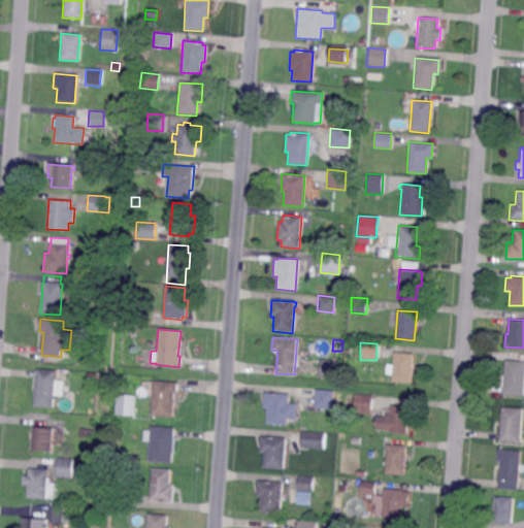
[(96,359),(82,358),(83,347),(96,348),(96,359)]
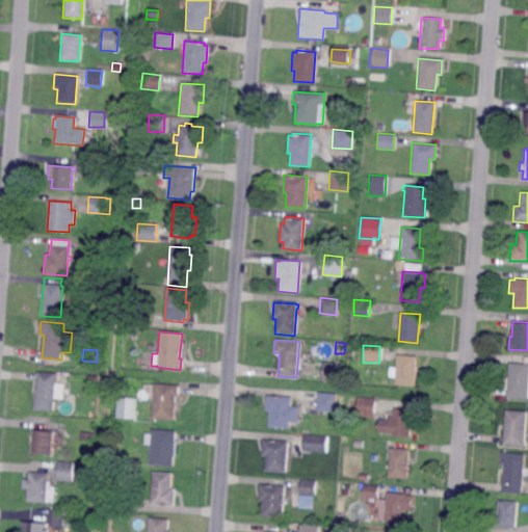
[(413,387),(393,384),(396,355),(416,357),(413,387)]
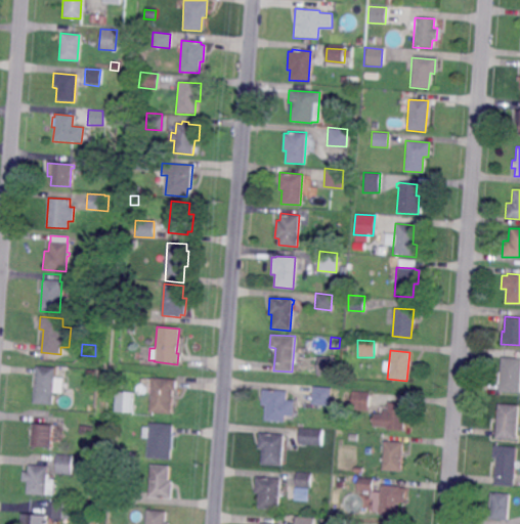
[(519,359),(517,393),(496,392),(497,385),(495,384),(496,373),(499,373),(500,357),(519,359)]
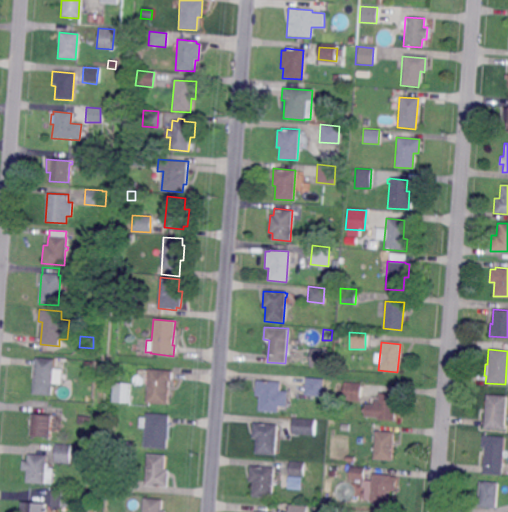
[(51,395),(33,393),(36,357),(54,359),(51,395)]
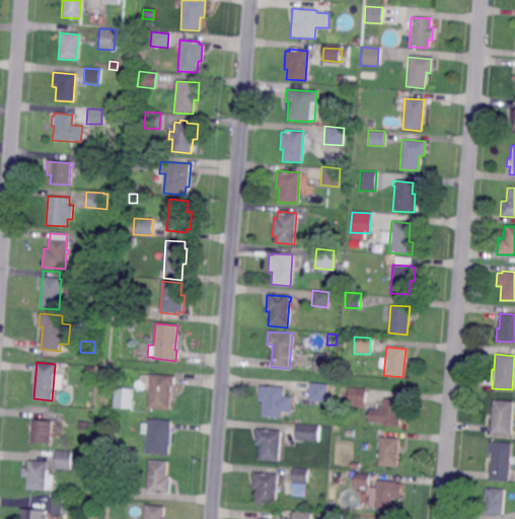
[(172,387),(170,386),(168,412),(147,410),(150,374),(173,376),(172,387)]
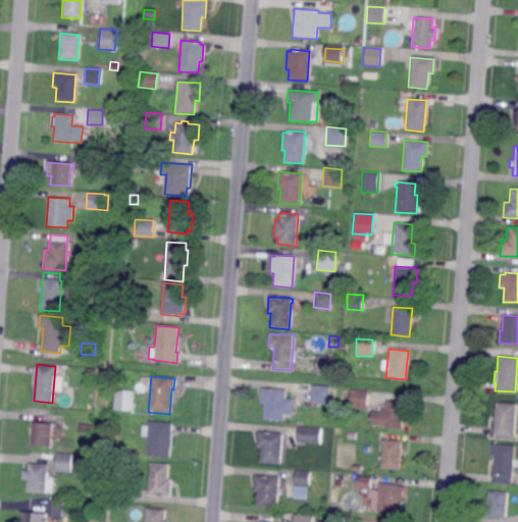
[(327,404),(309,403),(311,384),(328,385),(327,404)]
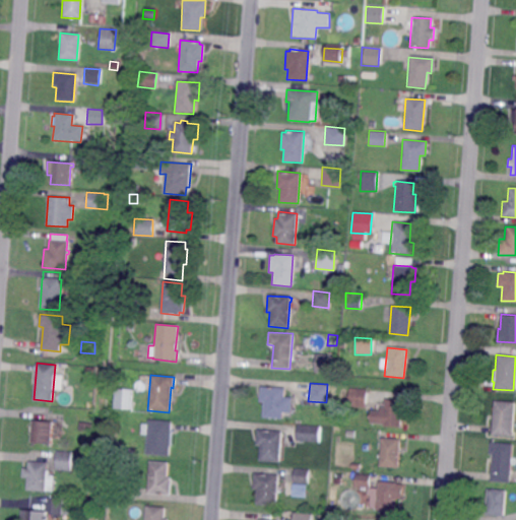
[(282,418),(262,417),(263,402),(259,401),(260,386),(284,388),(282,418)]
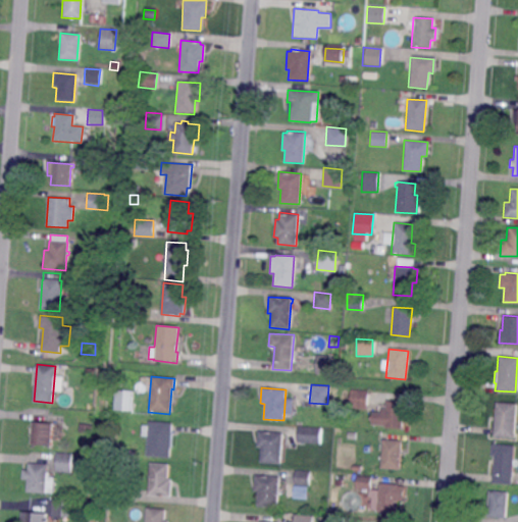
[(130,389),(113,388),(112,409),(128,409),(130,389)]
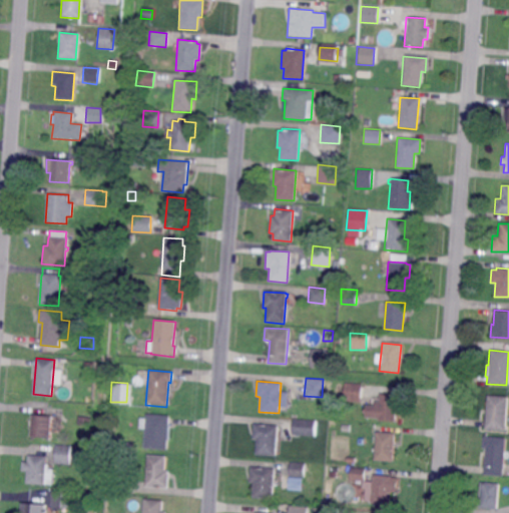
[(360,401),(343,400),(344,382),(361,384),(360,401)]
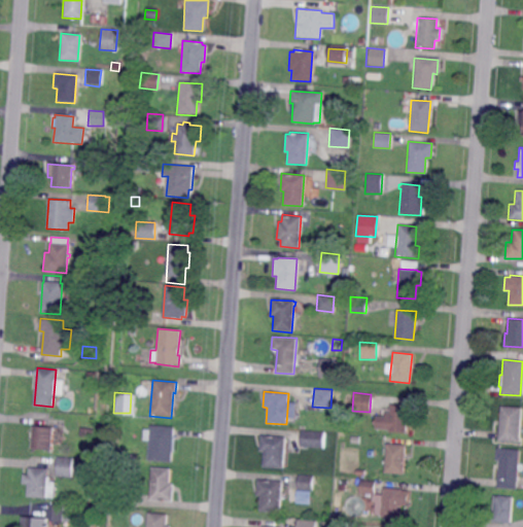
[(408,419),(406,419),(404,434),(387,432),(387,430),(374,429),(375,416),(384,417),(384,412),(388,413),(388,405),(409,407),(408,419)]
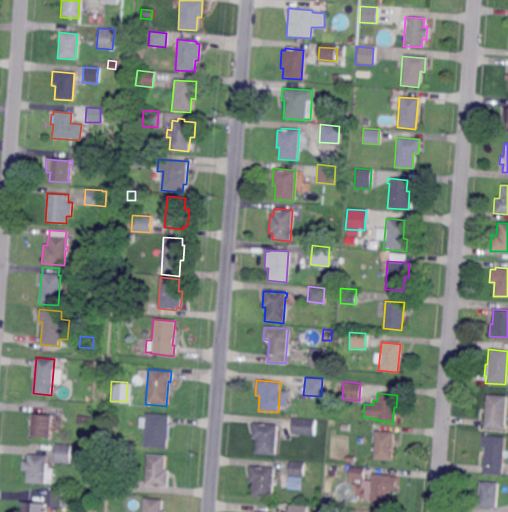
[(502,429),(482,428),(484,394),(505,396),(502,429)]
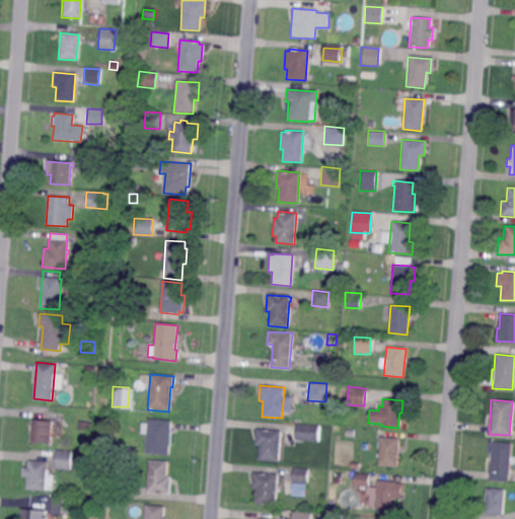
[(168,454),(145,452),(147,434),(141,433),(141,422),(148,423),(148,418),(171,420),(168,454)]
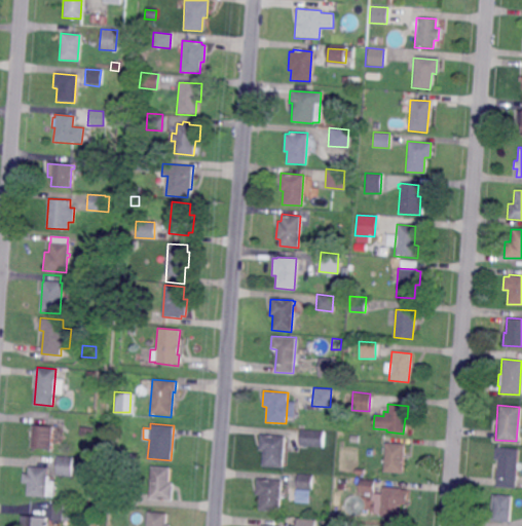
[(50,448),(31,447),(33,424),(52,426),(50,448)]
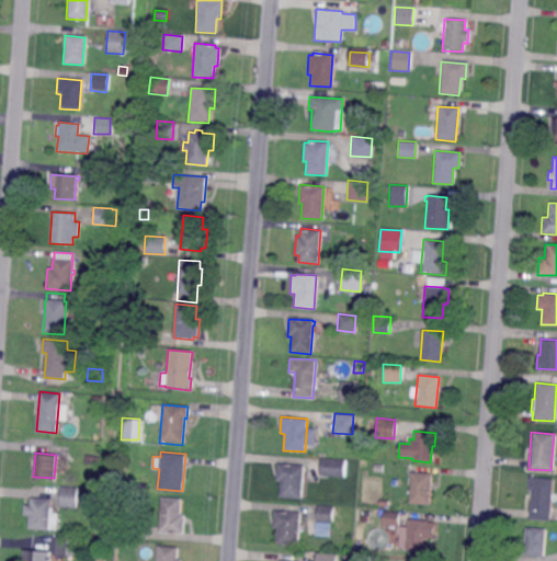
[(97,466),(82,465),(83,456),(98,457),(97,466)]
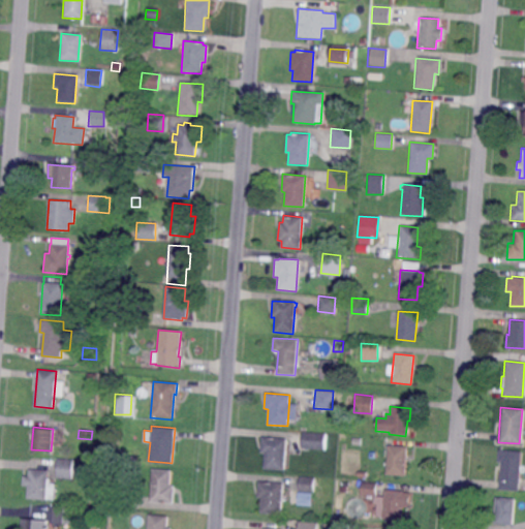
[(321,449),(300,448),(301,432),(323,434),(321,449)]
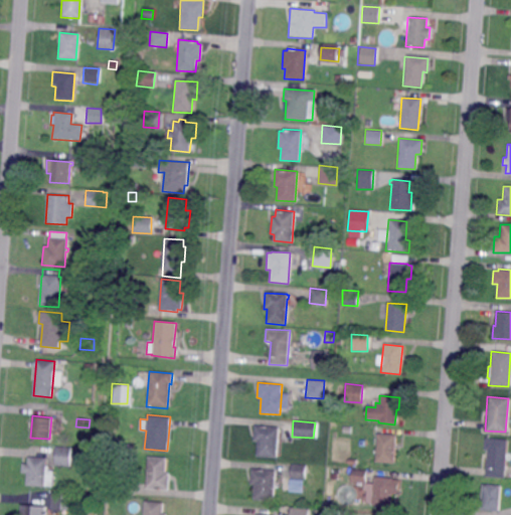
[(277,457),(257,456),(258,441),(253,441),(254,424),(279,426),(277,457)]
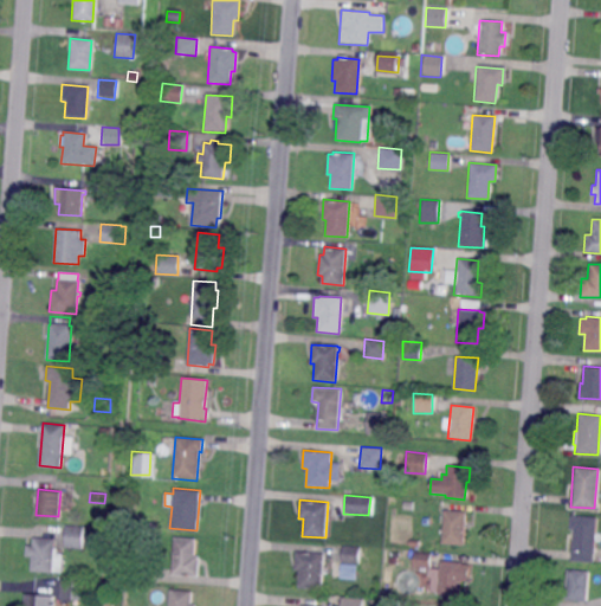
[(463,546),(440,545),(443,510),(465,513),(463,546)]
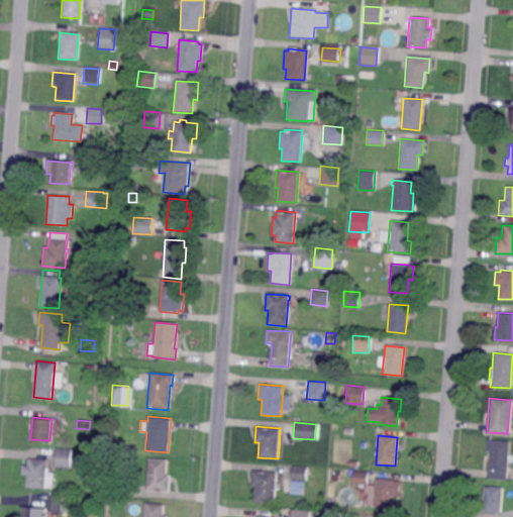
[(505,481),(486,480),(488,460),(484,460),(484,451),(485,451),(486,439),(508,442),(505,481)]
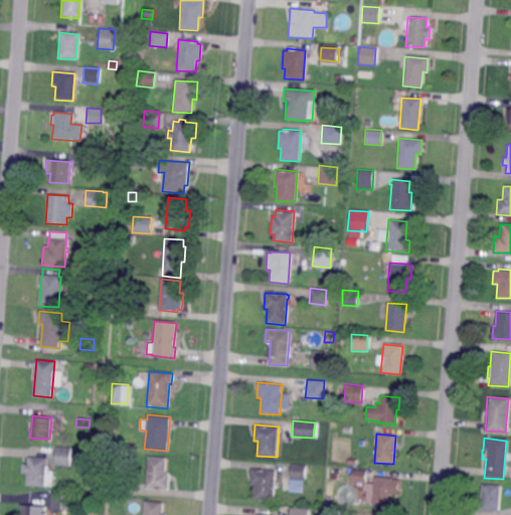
[(70,466),(54,465),(56,446),(72,447),(70,466)]
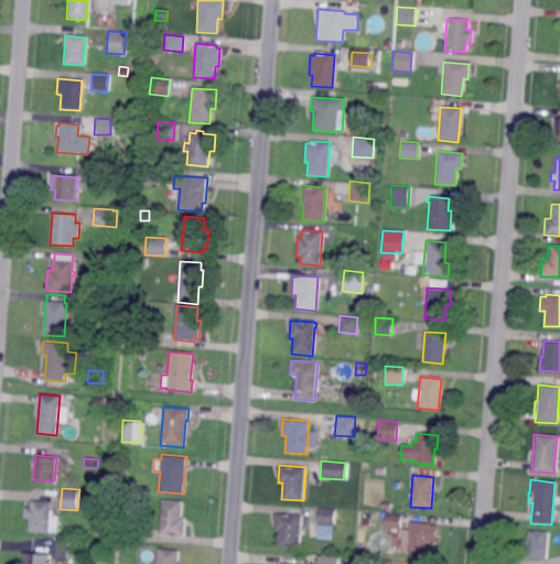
[(49,533),(29,531),(30,518),(24,517),(25,507),(30,507),(31,499),(52,501),(49,533)]
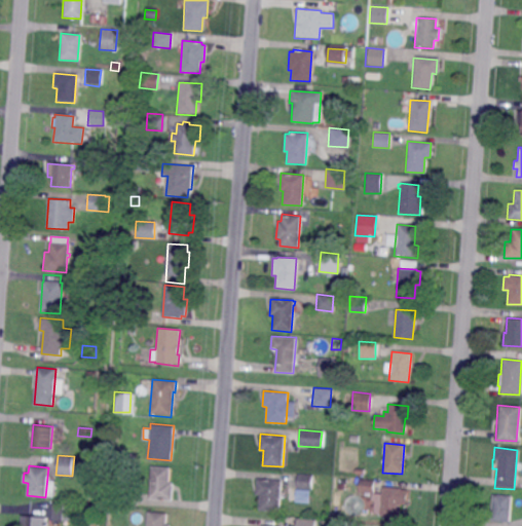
[(172,500),(149,498),(151,466),(171,467),(170,482),(173,482),(172,500)]
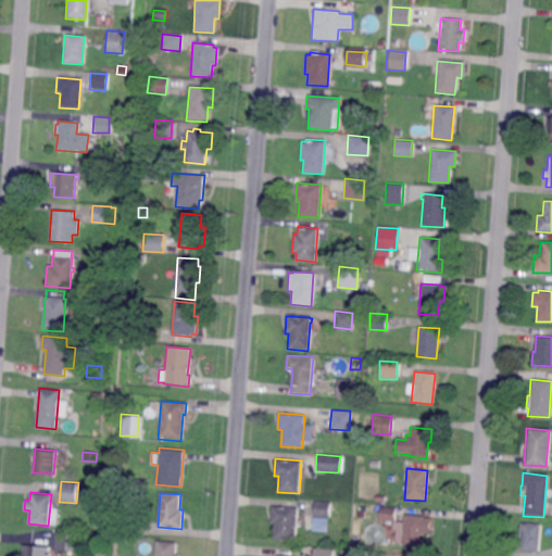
[(327,518),(312,517),(313,501),(328,503),(327,518)]
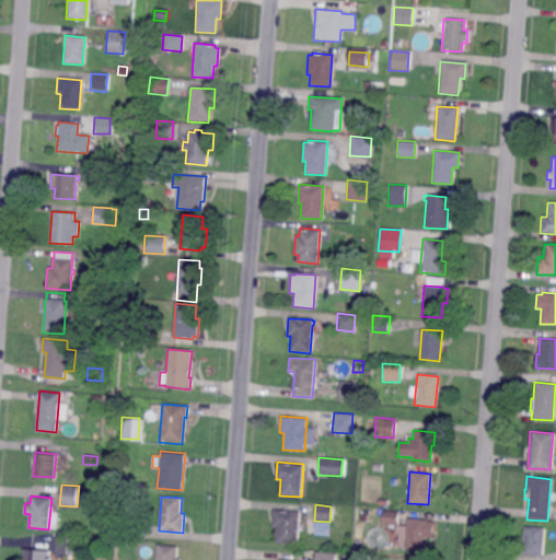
[(298,545),(276,543),(277,526),(273,526),(274,510),(300,511),(298,545)]
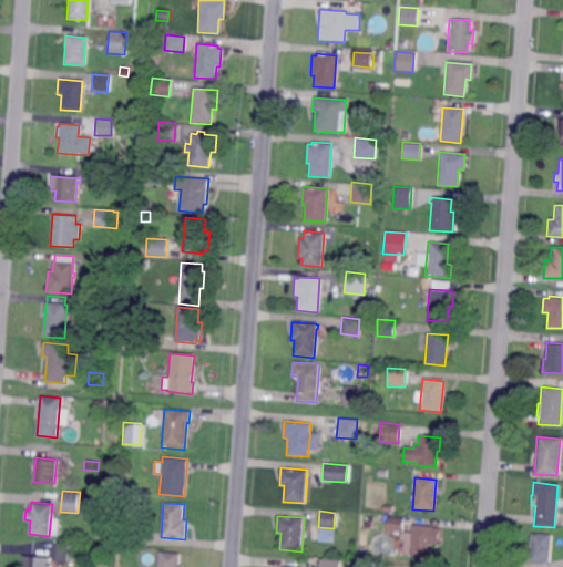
[(401,532),(385,531),(386,517),(401,518),(401,532)]
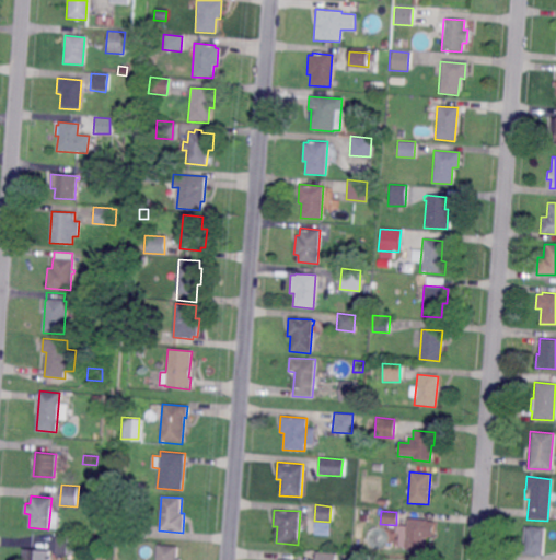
[(425,549),(405,548),(407,517),(427,518),(425,549)]
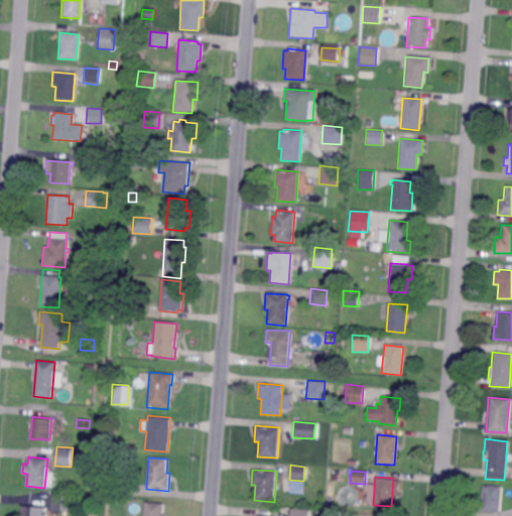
[(131,496),(116,495),(117,478),(133,479),(131,496)]
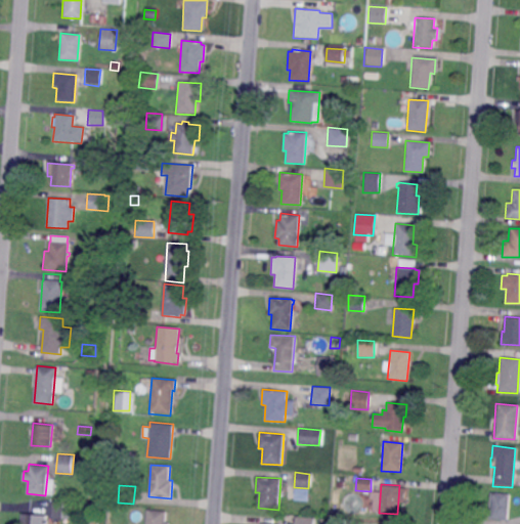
[(507,520),(488,518),(490,492),(509,493),(507,520)]
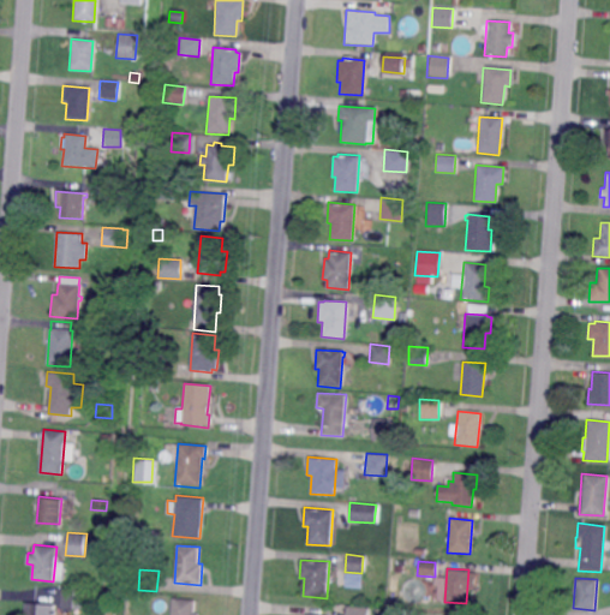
[(91,598),(85,597),(84,610),(59,608),(60,587),(85,590),(91,590),(91,598)]
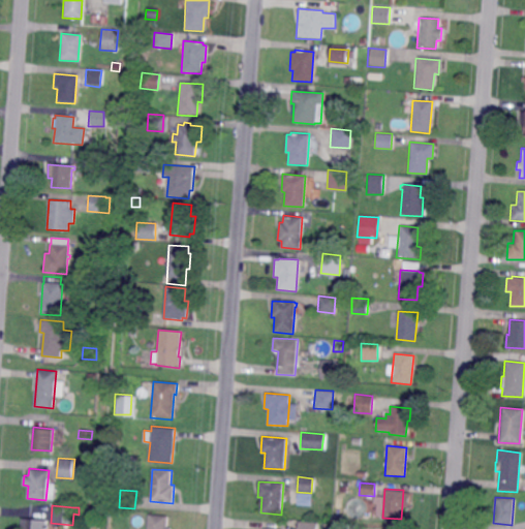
[(170,528),(147,528),(149,515),(167,516),(166,527),(171,527),(170,528)]
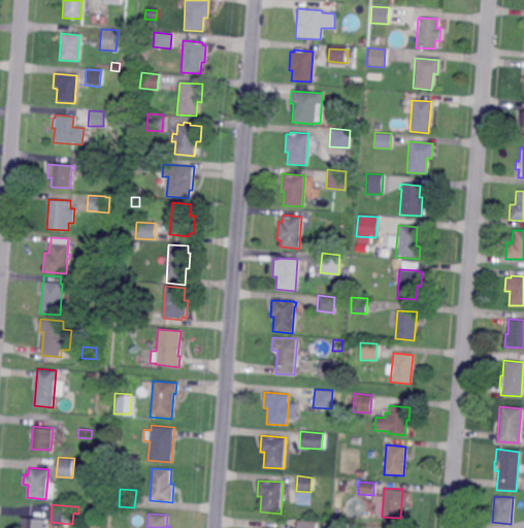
[(45,527),(21,527),(22,517),(46,519),(45,527)]
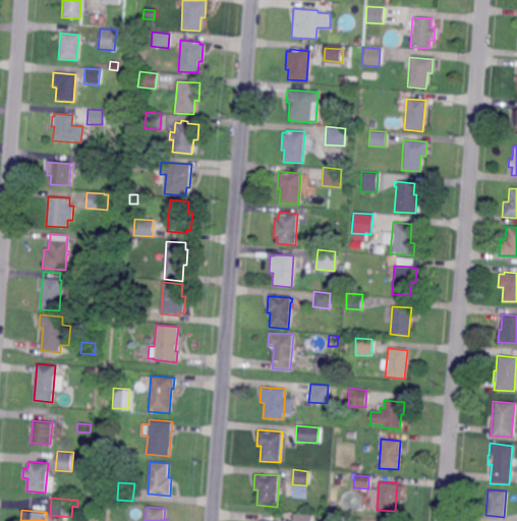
[(290,520),(308,520),(309,513),(291,512),(290,520)]
